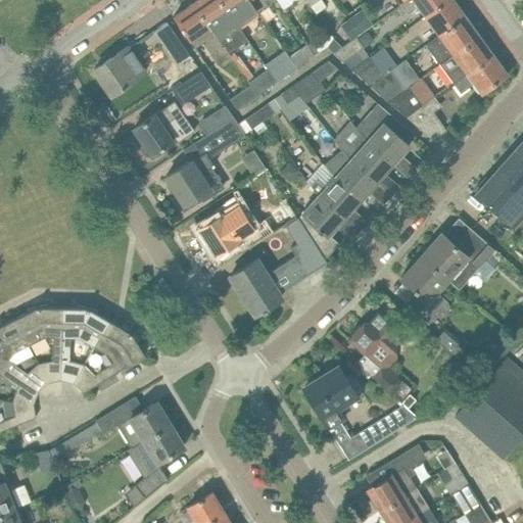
[(237,27),(218,0),(195,0),(192,3),(218,40),(237,27)]
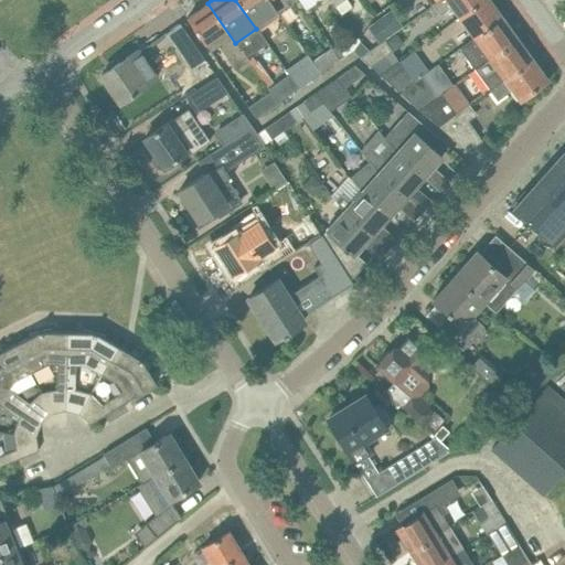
[(277,14),(266,0),(235,0),(256,29),(277,14)]
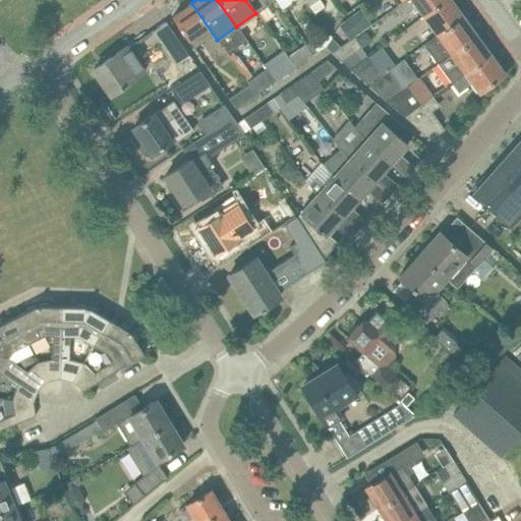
[(274,0),(245,0),(255,13),(274,0)]
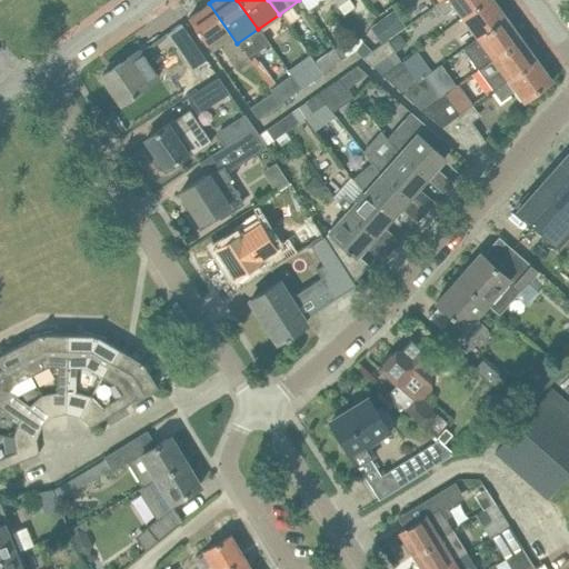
[(350,0),(332,0),(343,16),(356,7),(350,0)]
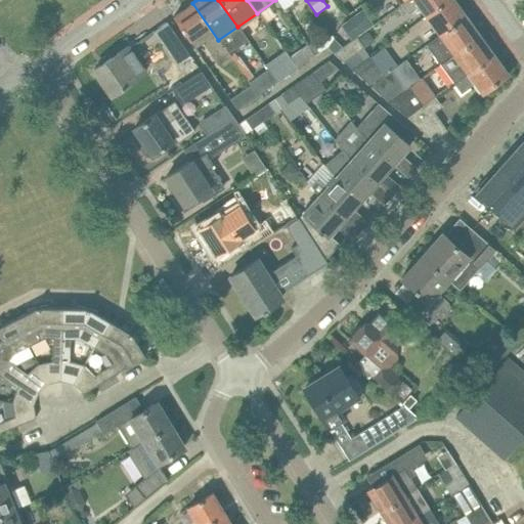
[(339,0),(348,12),(362,2),(360,0),(339,0)]
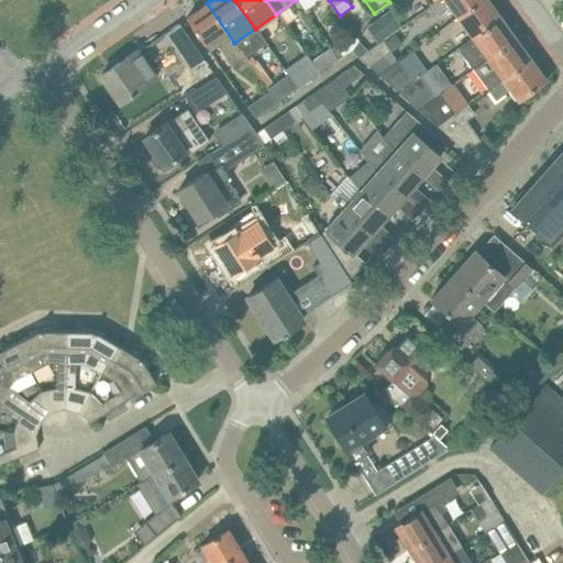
[(456,17),(479,0),(434,0),(434,1),(431,3),(439,14),(450,7),(456,17)]
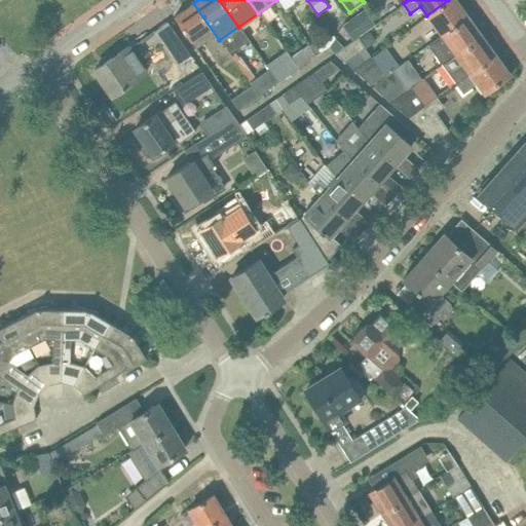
[(467,15),(455,0),(448,0),(426,15),(441,35),(456,24),(467,15)]
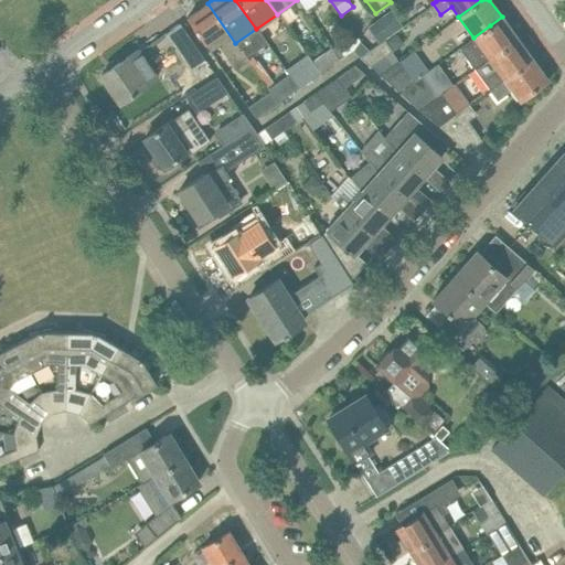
[(211,51),(219,46),(234,70),(247,61),(235,43),(208,3),(187,18),(211,51)]
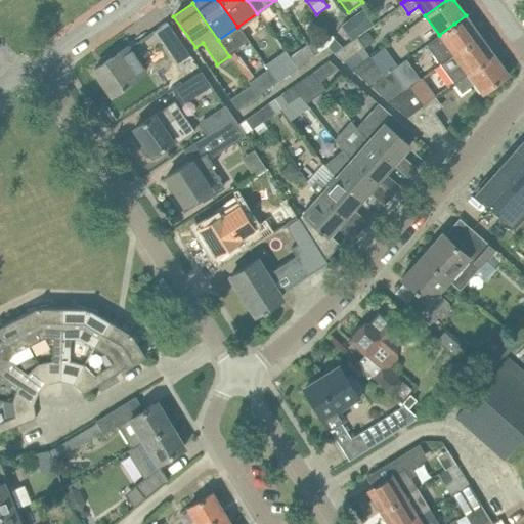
[(352,40),(356,37),(367,30),(356,14),(341,25),(352,40)]
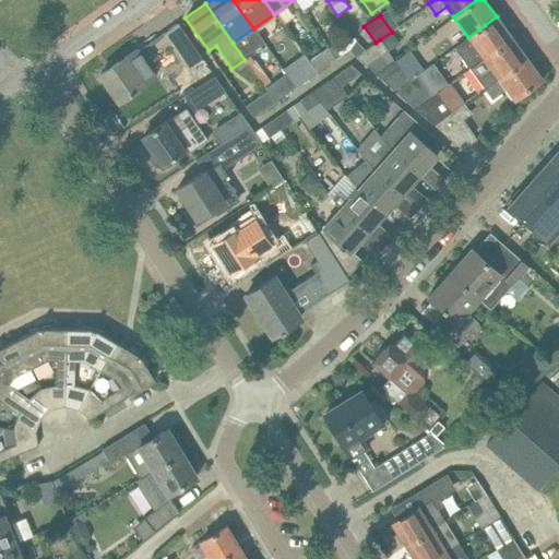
[(497,16),(485,25),(468,37),(455,47),(470,68),(512,37),(497,16)]
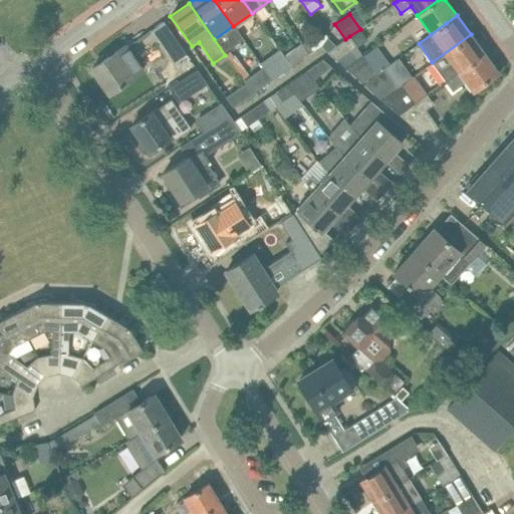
[(176,61),(187,54),(163,21),(152,28),(176,61)]
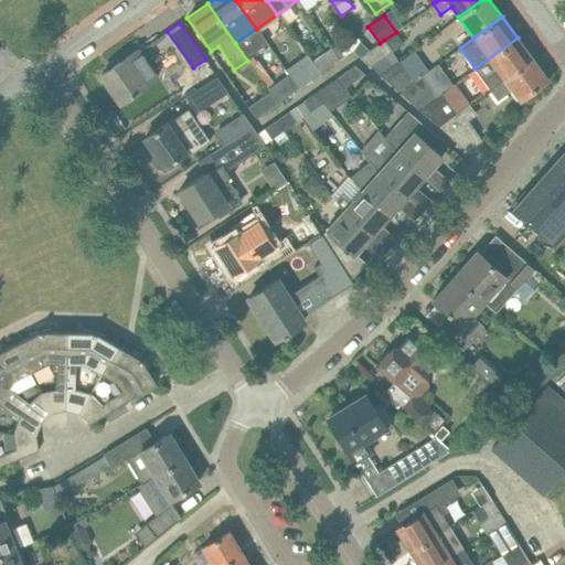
[(340,60),(353,51),(361,41),(354,32),(331,48),(340,60)]
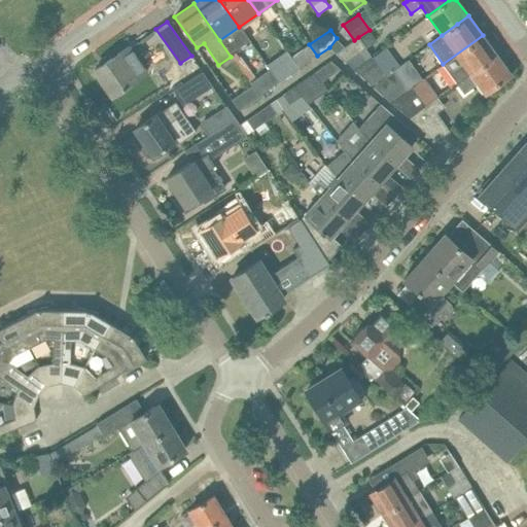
[(456,83),(496,55),(483,35),(443,64),(450,73),(456,83)]
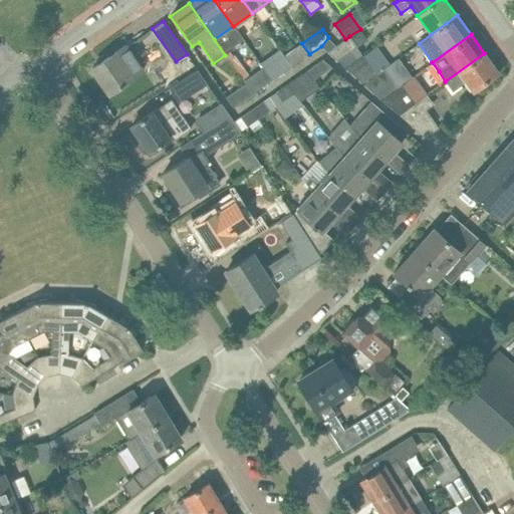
[(336,59),(356,45),(349,36),(345,39),(327,51),(336,59)]
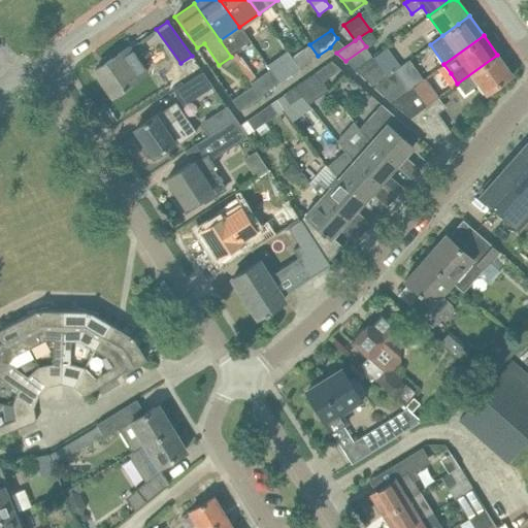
[(290,58),(298,69),(318,56),(309,44),(290,58)]
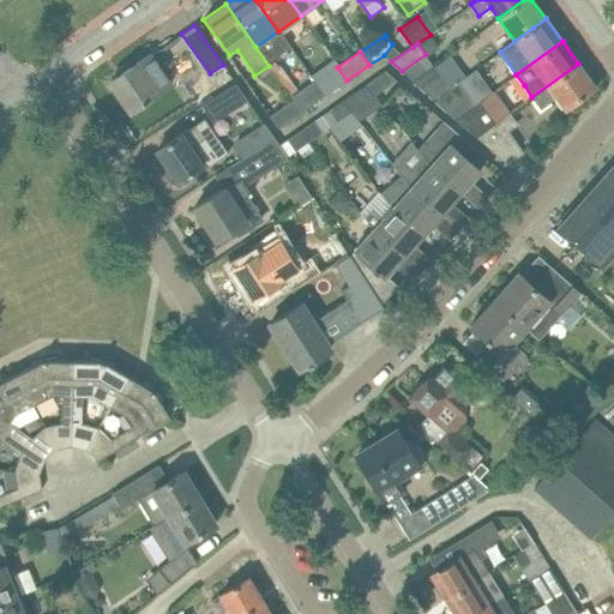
[(151,53),(109,82),(131,112),(172,83),(151,53)]
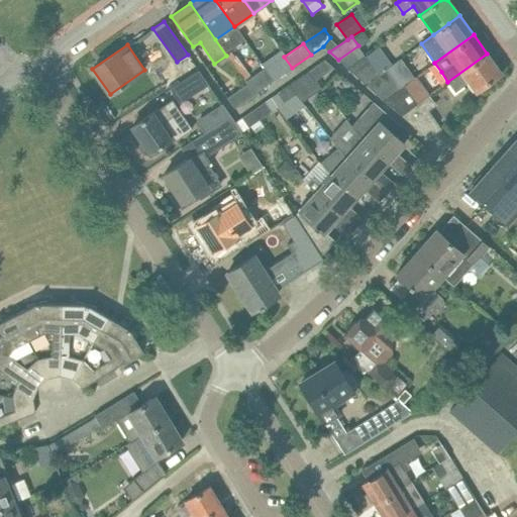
[(476,91),(501,73),(487,54),(447,82),(454,92),(469,82),(476,91)]
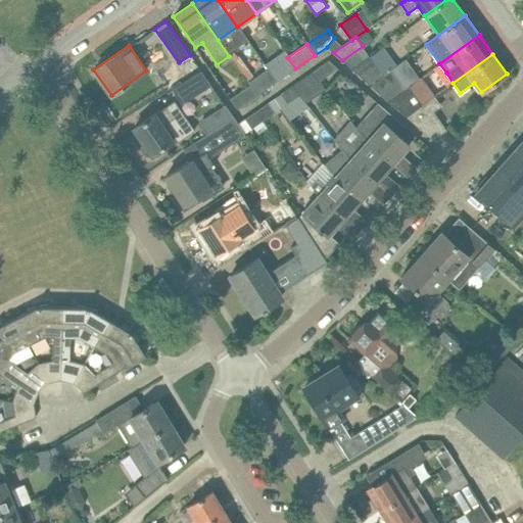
[(369,84),(383,75),(369,55),(350,68),(369,84)]
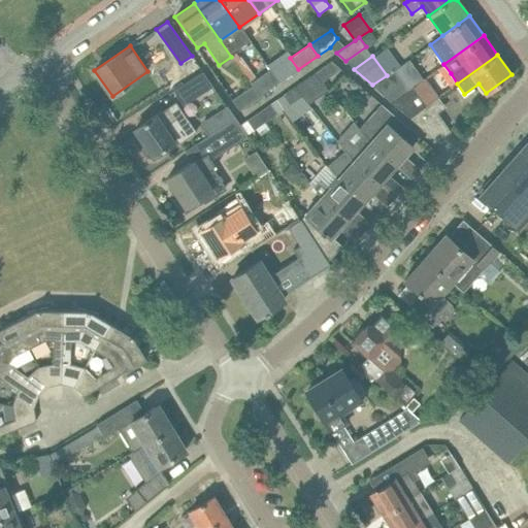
[(298,69),(290,58),(275,68),(284,79),(298,69)]
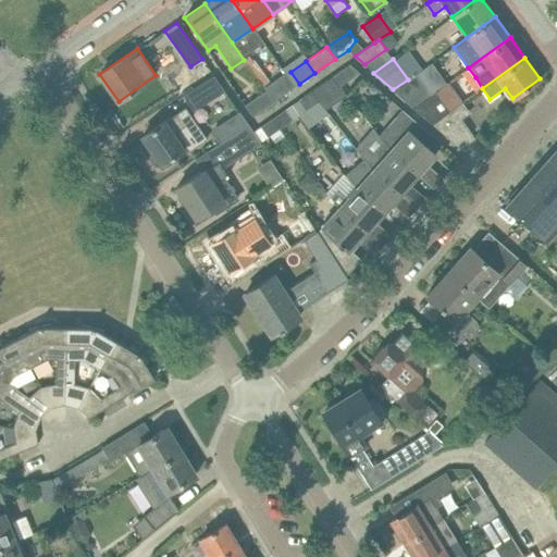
[(339,87),(339,86),(359,72),(349,64),(331,77),(339,87)]
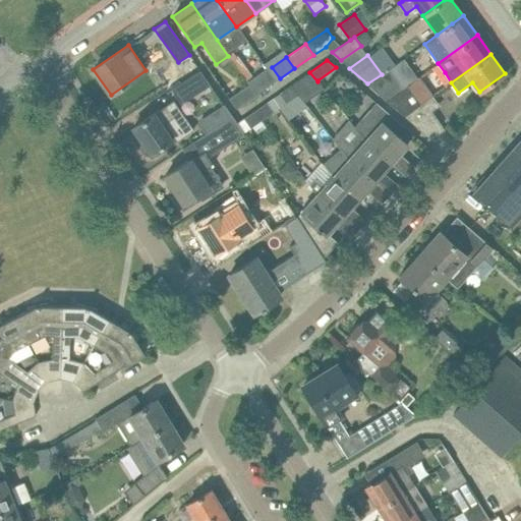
[(266,68),(246,81),(248,83),(255,95),(275,81),(266,68)]
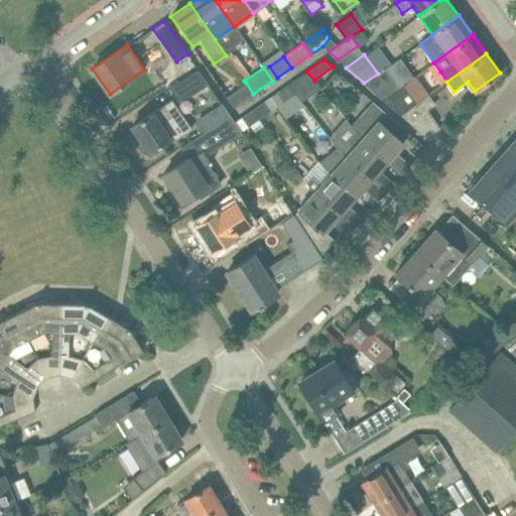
[(386,68),(378,74),(364,83),(382,99),(399,86),(386,68)]
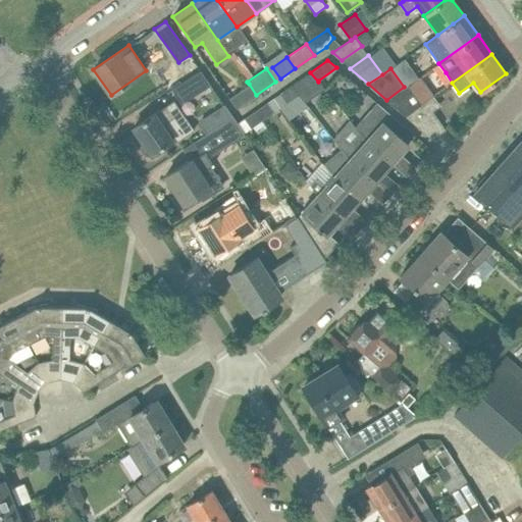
[(171,89),(180,103),(208,86),(199,71),(171,89)]
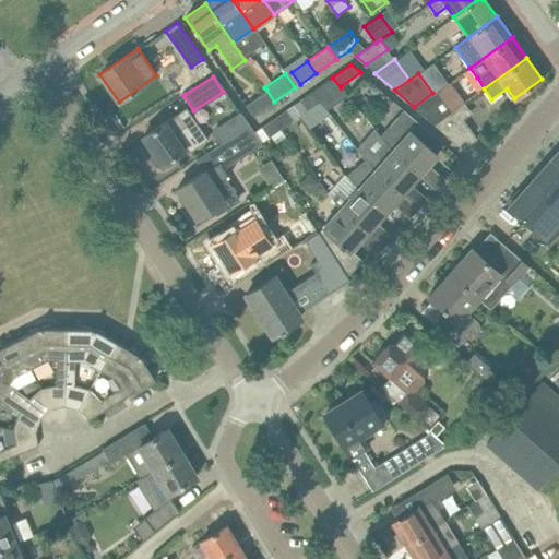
[(341,87),(332,78),(312,92),(320,102),(326,110),(347,95),(341,86),(341,87)]
